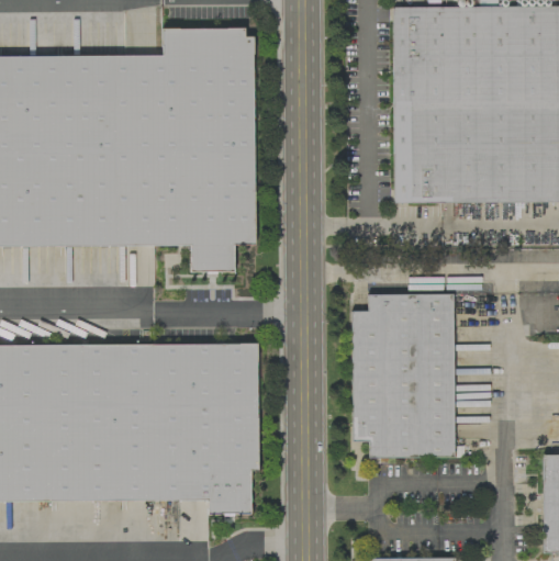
[(558,4),(393,7),(395,203),(558,201),(558,4)]
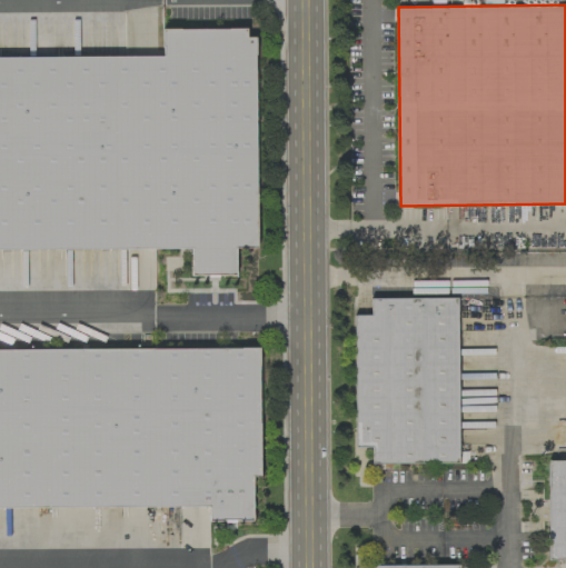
[(0,249),(194,249),(194,276),(238,276),(238,248),(258,248),(258,37),(248,37),(248,28),(165,28),(165,57),(0,57),(0,249)]
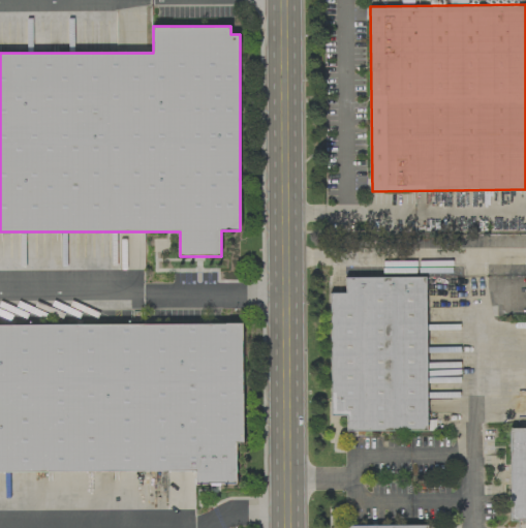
[(428,430),(427,276),(348,277),(349,292),(332,292),(333,414),(349,414),(349,431),(428,430)]
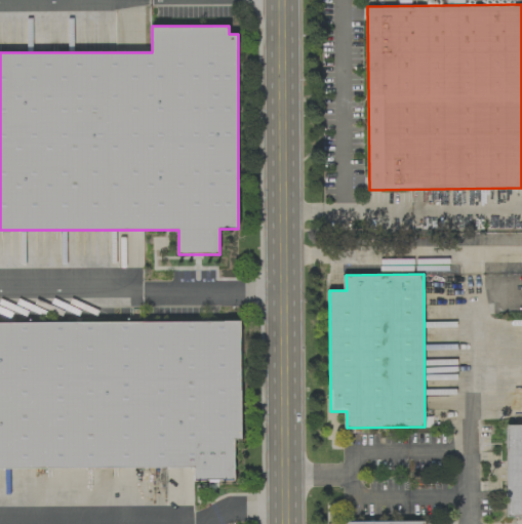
[(0,468),(194,467),(194,480),(235,480),(235,439),(242,439),(241,320),(0,322),(0,468)]
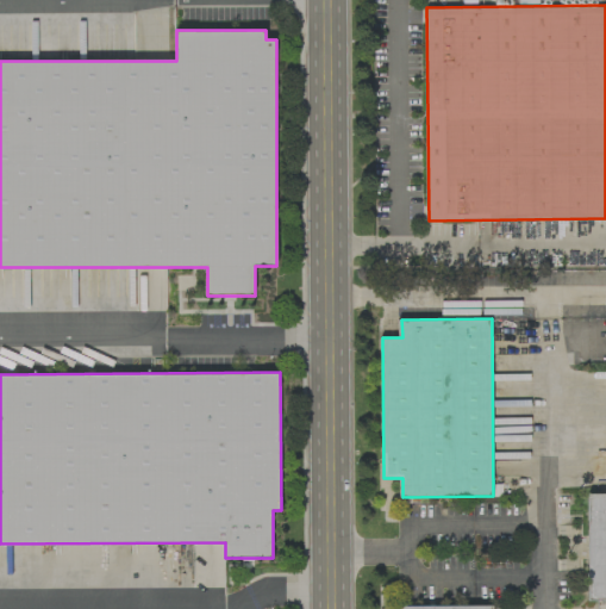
[(605,492),(588,493),(589,601),(605,600),(605,492)]
